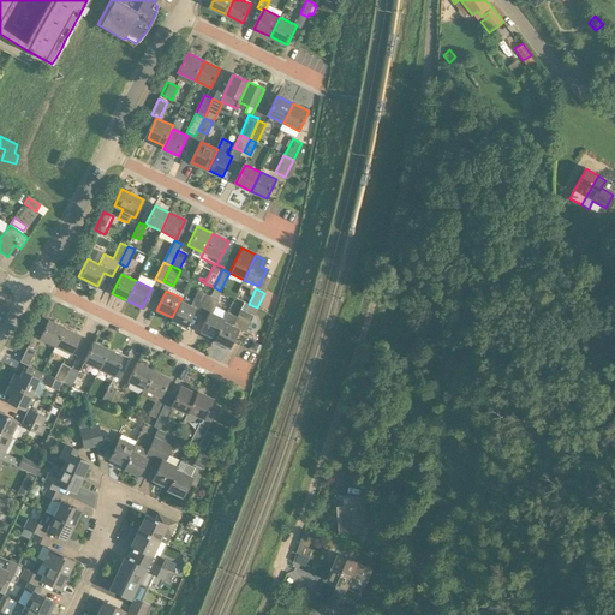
[(209,296),(197,291),(191,305),(180,300),(172,317),(171,321),(185,328),(193,311),(199,315),(199,316),(210,294),(209,296)]
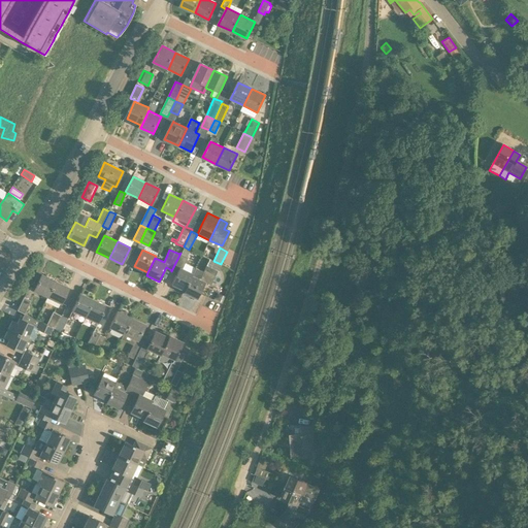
[(185,291),(193,273),(183,268),(188,257),(180,253),(171,271),(176,273),(171,285),(172,285),(185,291)]
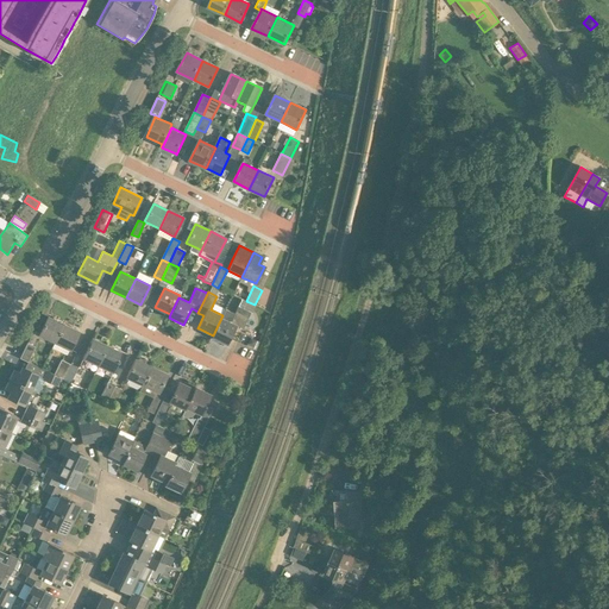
[(243,328),(250,313),(238,307),(234,314),(225,309),(223,315),(213,336),(212,338),(227,345),(236,326),(243,328)]
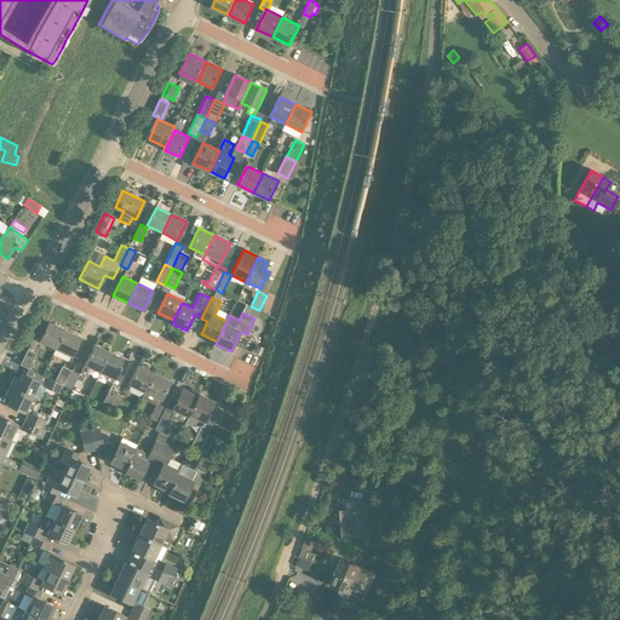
[(55,349),(64,329),(49,322),(40,342),(55,349)]
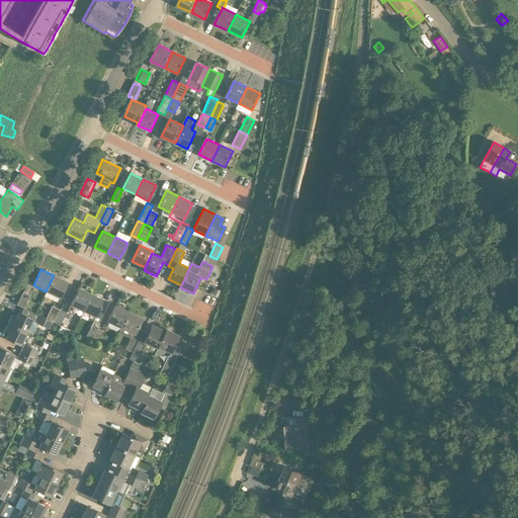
[(60,297),(67,282),(54,275),(46,291),(60,297)]
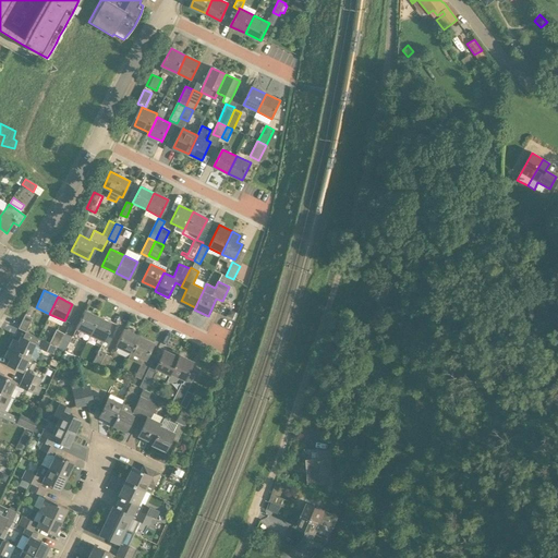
[(89,335),(98,317),(84,311),(75,328),(89,335)]
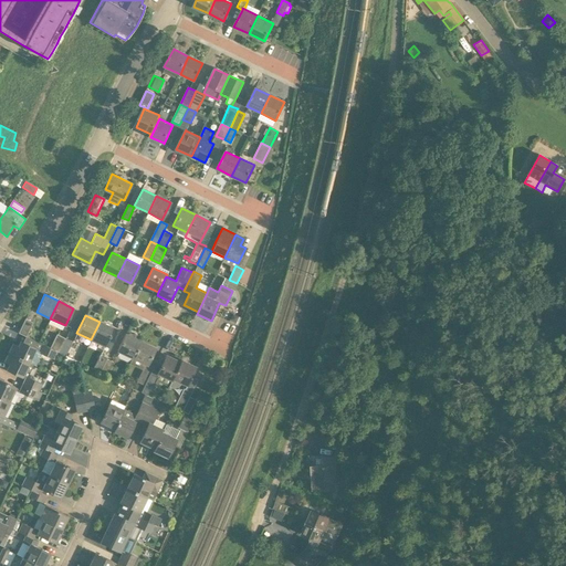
[(25,336),(32,323),(25,320),(19,333),(25,336)]
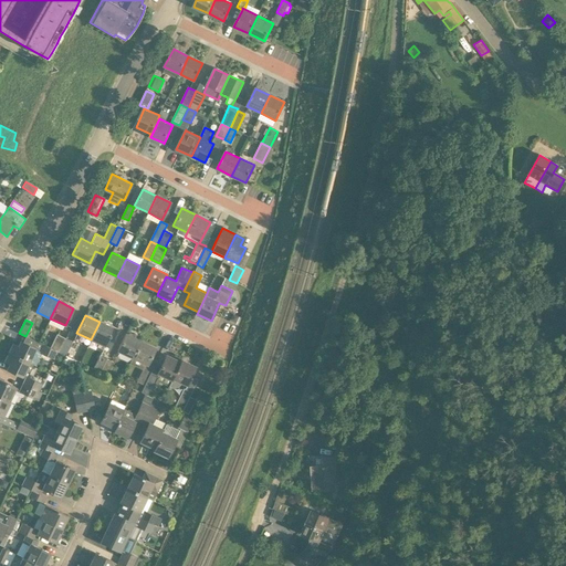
[(103,349),(111,334),(108,334),(112,327),(100,322),(91,339),(98,344),(97,347),(103,349)]
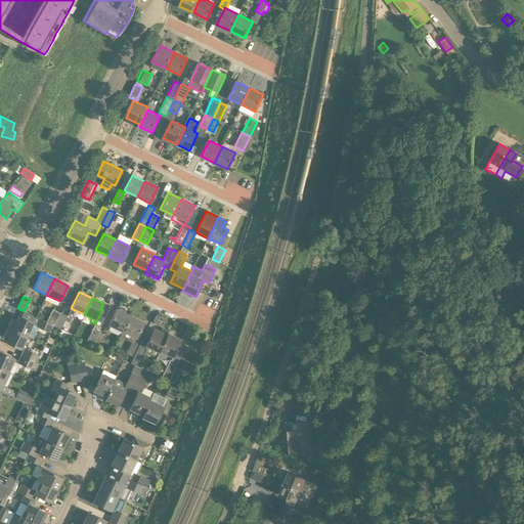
[(122,332),(131,314),(116,308),(107,324),(122,332)]
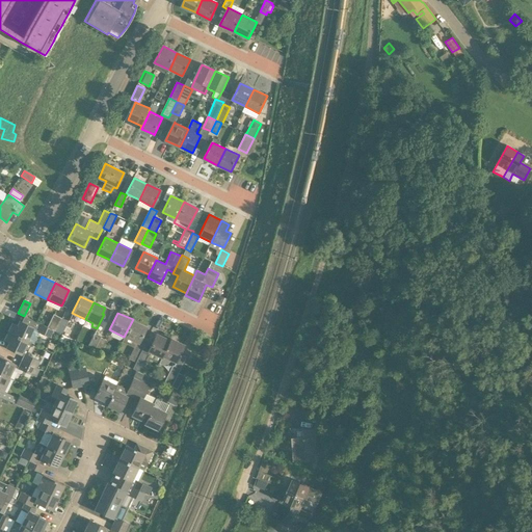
[(55,330),(61,318),(54,314),(48,326),(54,329),(55,330)]
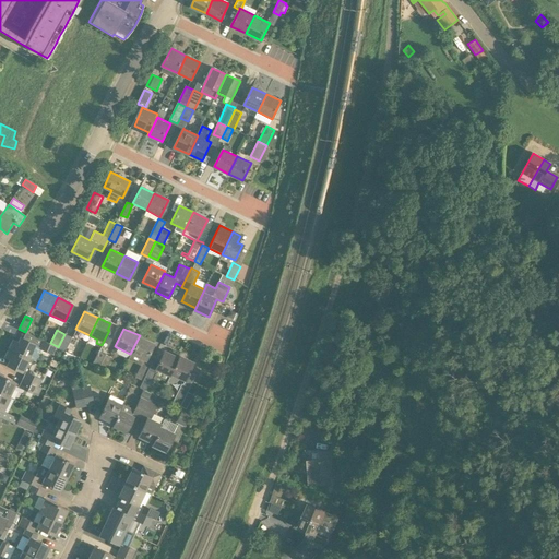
[(66,351),(72,337),(64,334),(58,347),(66,351)]
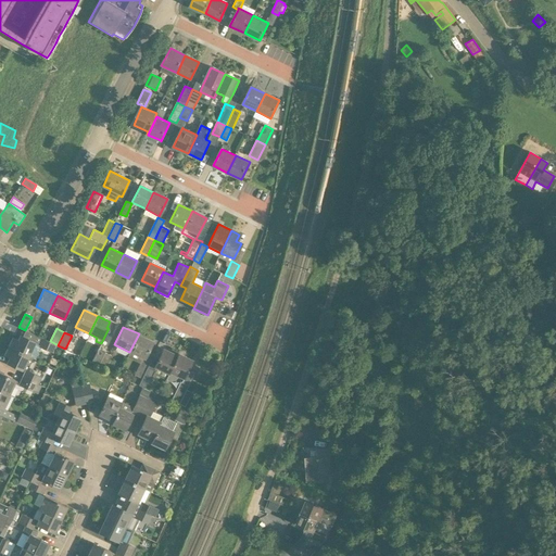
[(129,352),(144,359),(152,344),(154,341),(139,333),(129,352)]
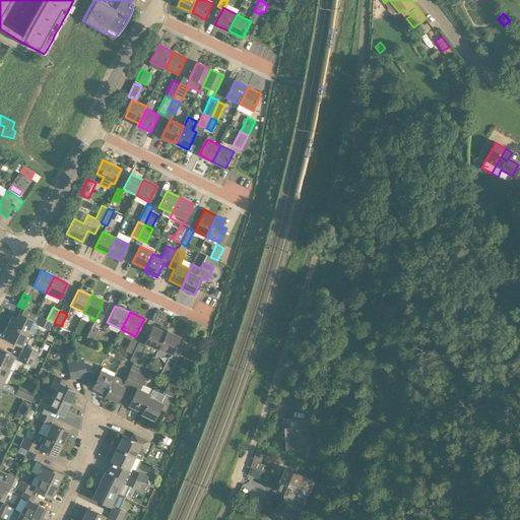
[(33,321),(21,316),(18,314),(16,318),(12,316),(8,323),(27,332),(33,322),(33,321)]
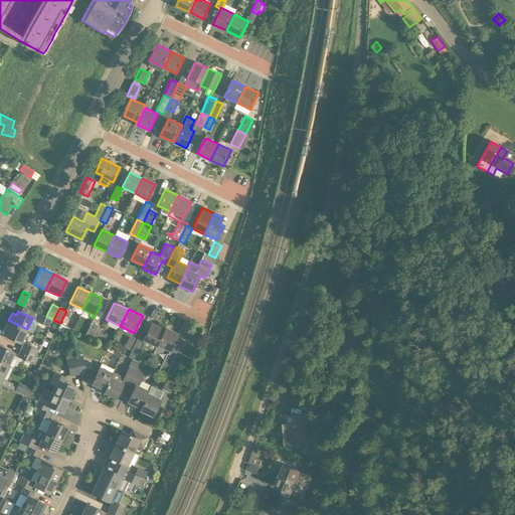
[(35,321),(48,327),(52,319),(46,316),(39,313),(35,321)]
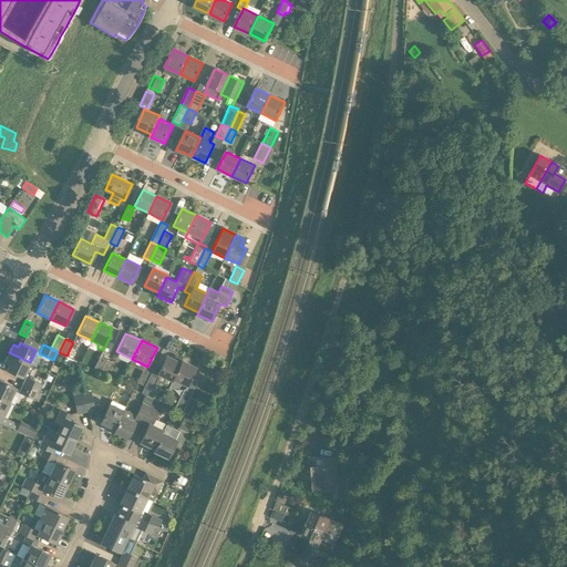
[(23,378),(30,362),(9,352),(4,362),(9,366),(7,370),(23,378)]
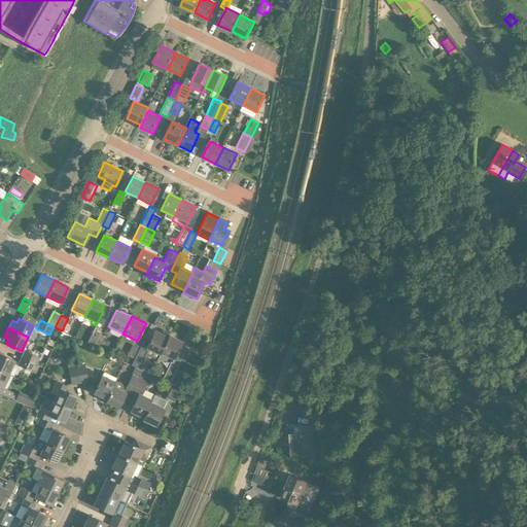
[(154,329),(144,349),(159,355),(160,353),(168,336),(154,329)]
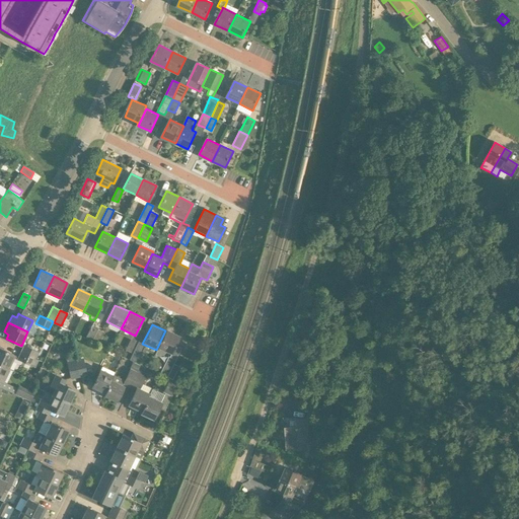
[(92,342),(98,328),(92,325),(85,339),(92,342)]
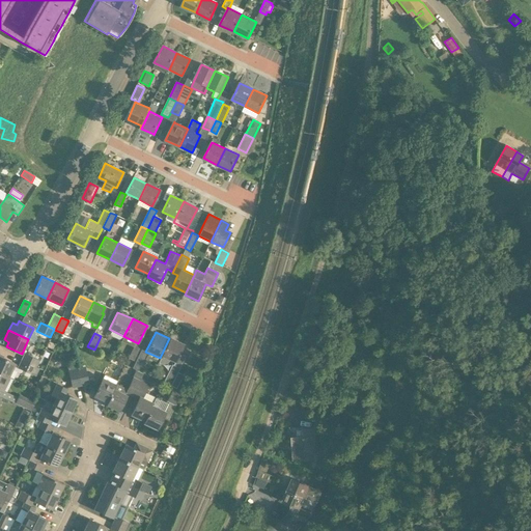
[(102,354),(108,340),(101,336),(94,350),(102,354)]
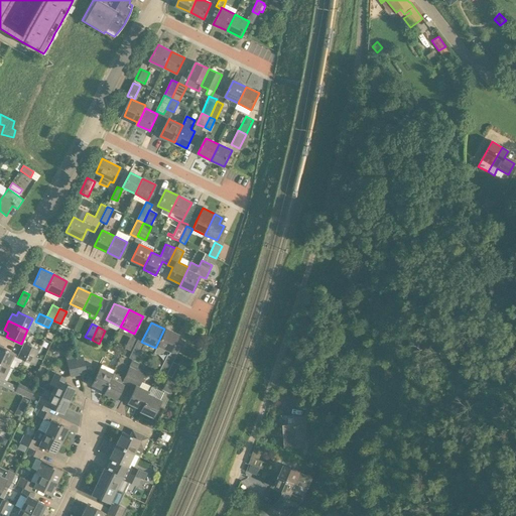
[(170,352),(179,334),(165,328),(164,329),(156,346),(157,346),(155,352),(157,353),(160,353),(163,352),(165,351),(165,350),(170,352)]
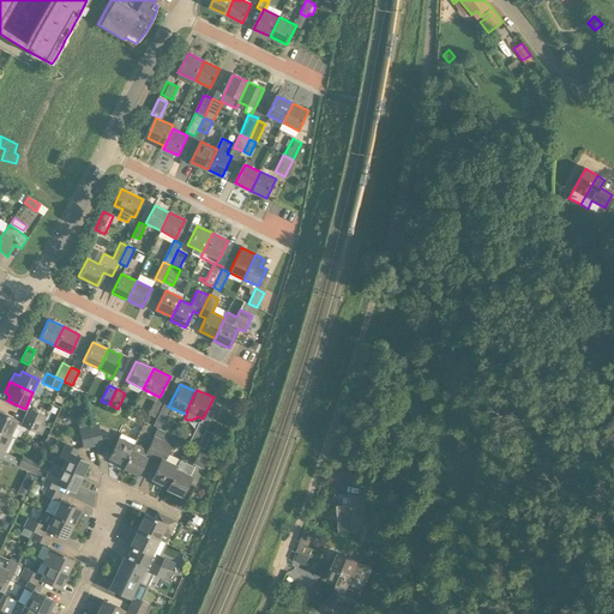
[(148,414),(156,419),(162,407),(164,403),(156,399),(148,414)]
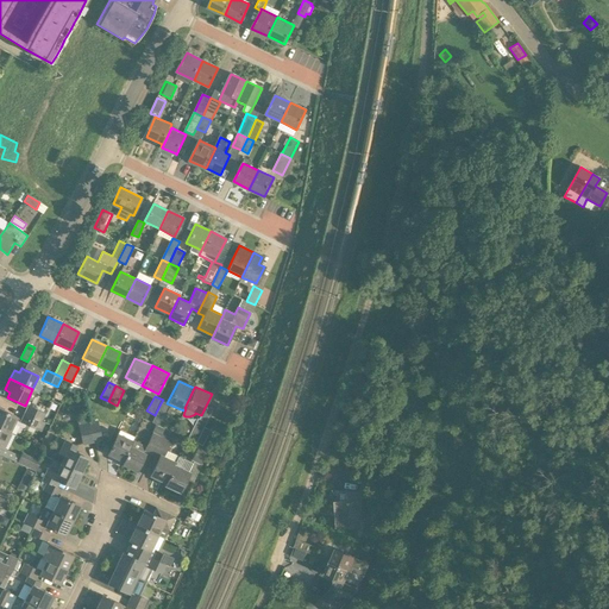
[(161,403),(155,415),(151,422),(159,426),(169,407),(161,403)]
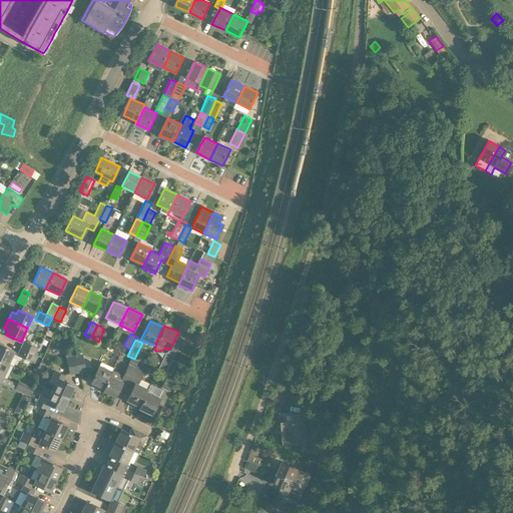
[(36,355),(39,348),(24,341),(21,348),(36,355)]
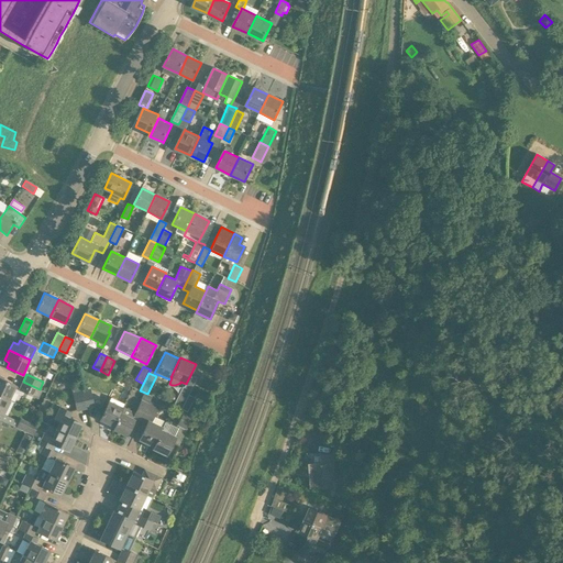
[(0,395),(10,400),(17,386),(0,377),(0,395)]
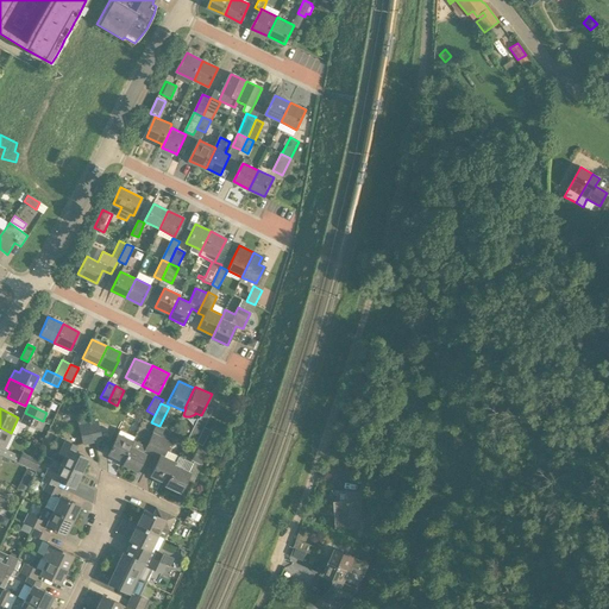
[(39,429),(43,421),(25,413),(22,421),(39,429)]
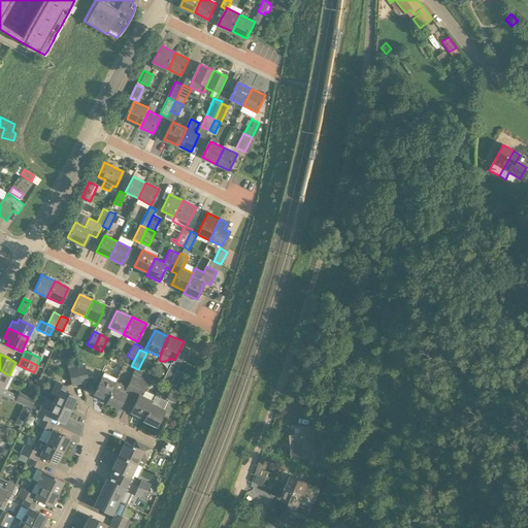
[(80,383),(76,366),(75,362),(67,363),(68,368),(71,384),(80,383)]
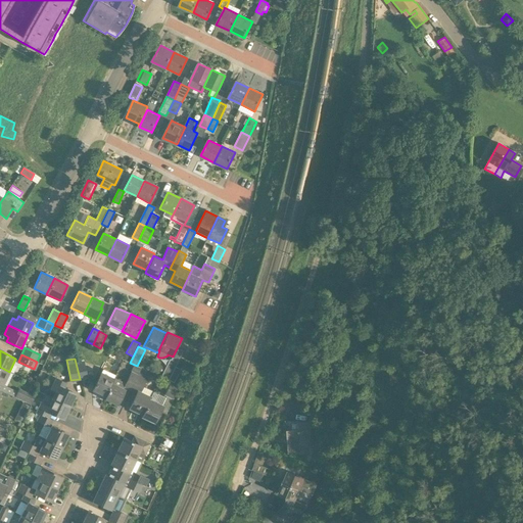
[(168,381),(169,379),(176,366),(177,363),(170,360),(160,377),(168,381)]
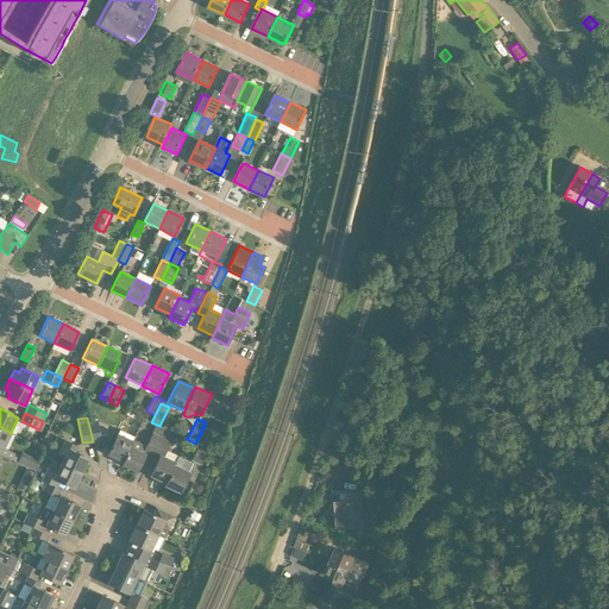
[(93,441),(94,440),(100,439),(95,421),(88,422),(93,441)]
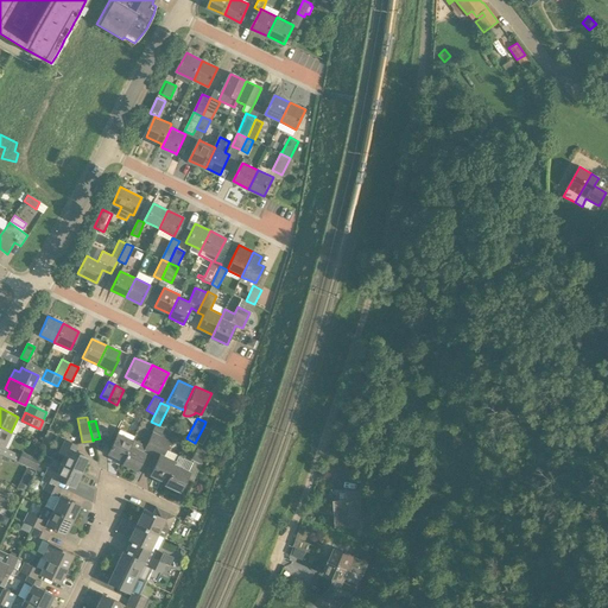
[(162,435),(164,429),(156,424),(153,431),(162,435)]
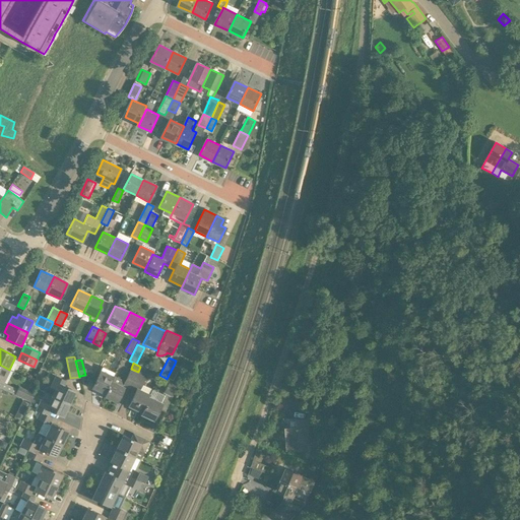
[(0,381),(3,383),(10,370),(9,370),(0,365),(0,381)]
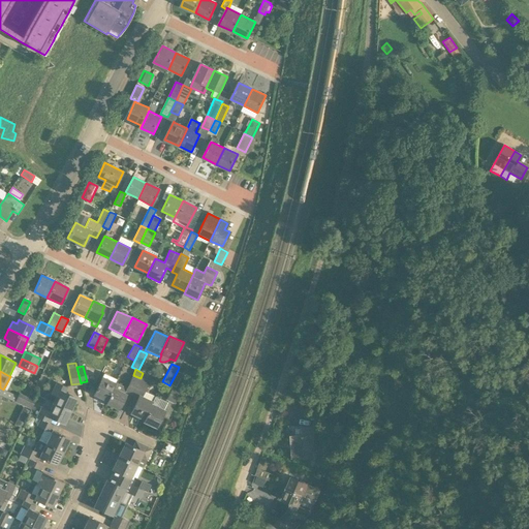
[(133,396),(141,379),(132,375),(127,387),(116,382),(106,403),(119,409),(126,393),(133,396)]
